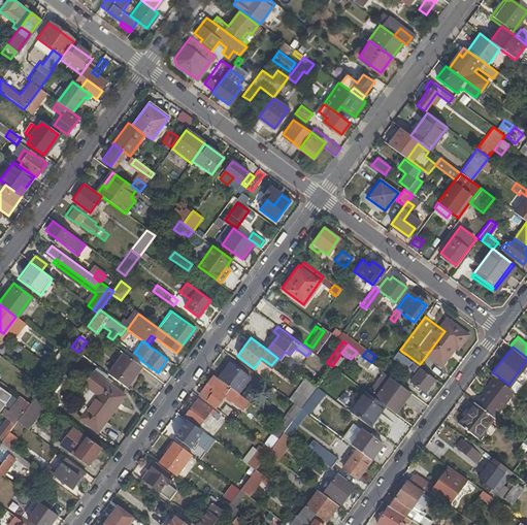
[(412,359),(398,350),(395,354),(407,363),(412,359)]
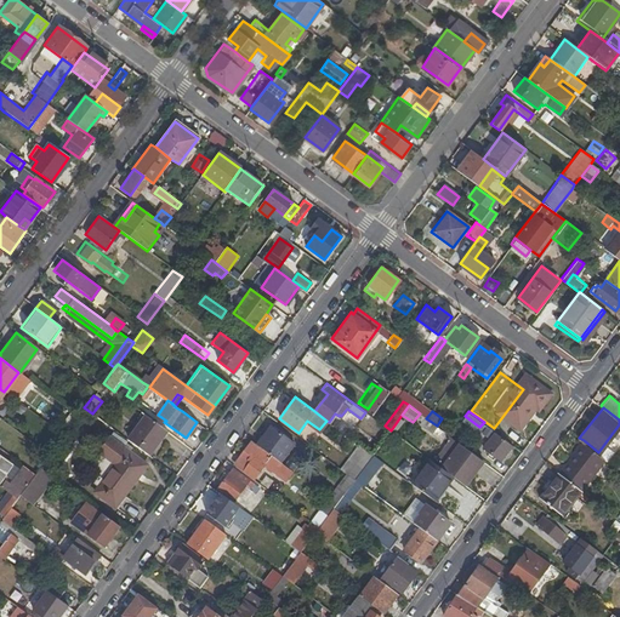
[(153,421),(144,415),(126,439),(149,455),(168,430),(153,421)]
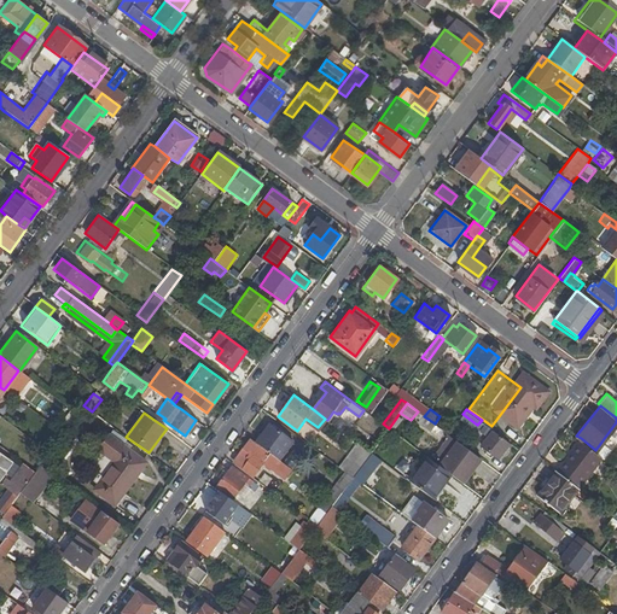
[(341,422),(337,427),(345,433),(349,428),(341,422)]
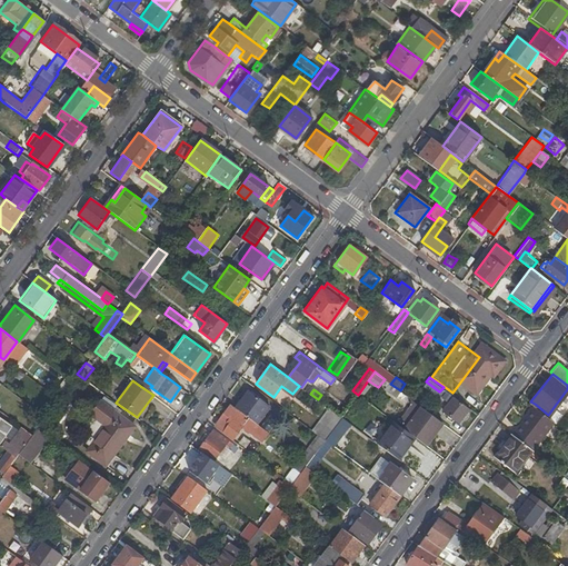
[(247,390),(235,407),(257,423),(269,407),(247,390)]
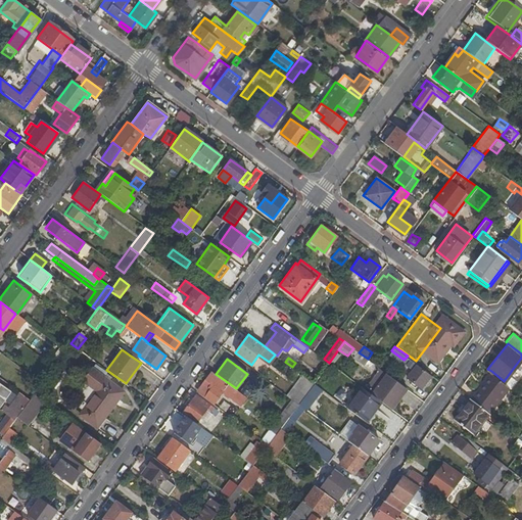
[(431,374),(417,363),(408,375),(422,386),(431,374)]
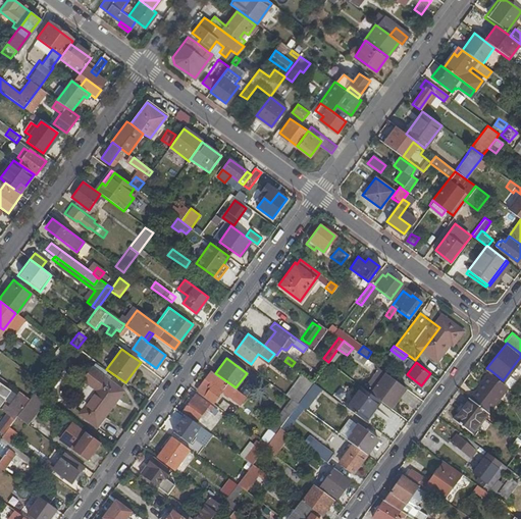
[(370,388),(383,370),(378,366),(376,365),(363,384),(370,388)]
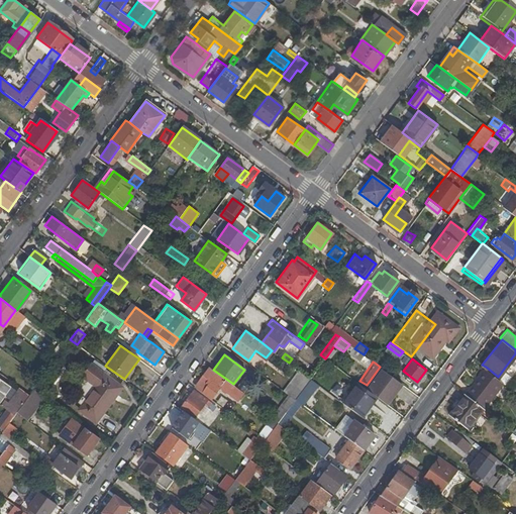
[(121,387),(90,364),(80,377),(95,388),(80,408),(96,420),(121,387)]
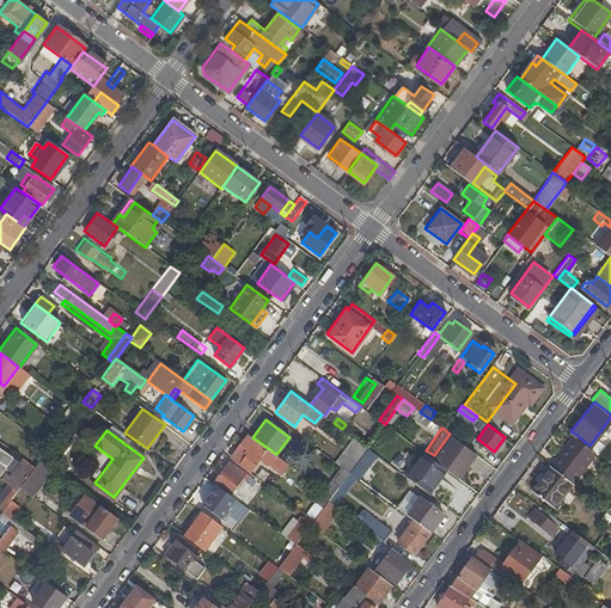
[(252,437),(246,434),(230,458),(251,473),(262,459),(282,473),(289,464),(276,454),(252,437)]
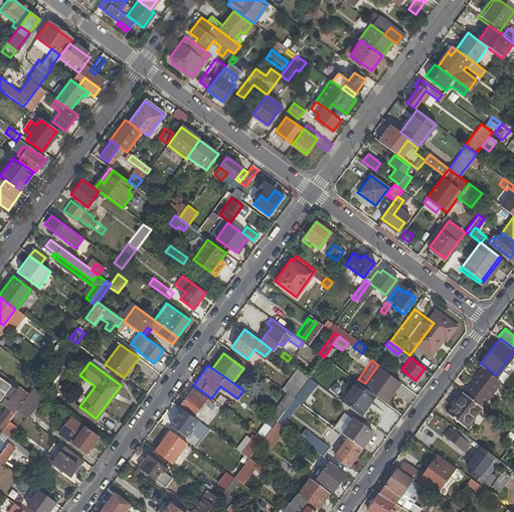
[(400,381),(378,365),(365,383),(363,385),(374,393),(382,399),(391,387),(394,389),(400,381)]
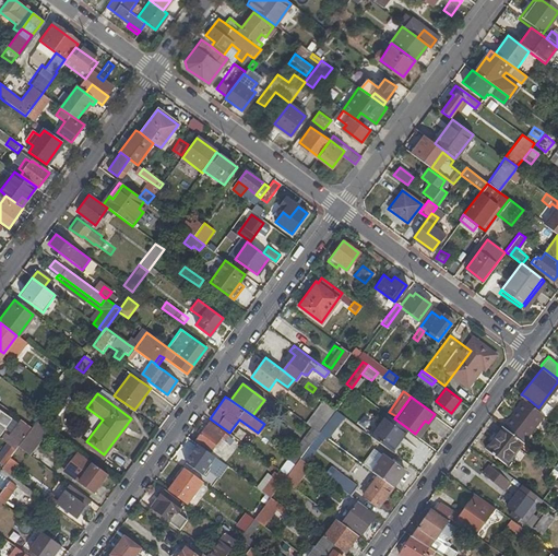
[(525,397),(503,425),(524,440),(545,413),(538,407),(525,397)]
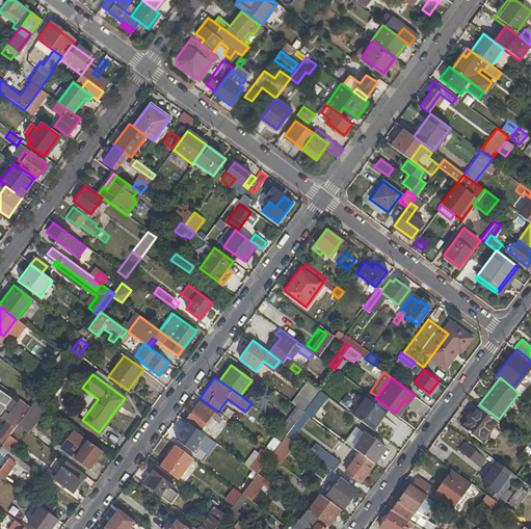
[(299,406),(303,411),(319,390),(309,381),(293,402),(299,406)]
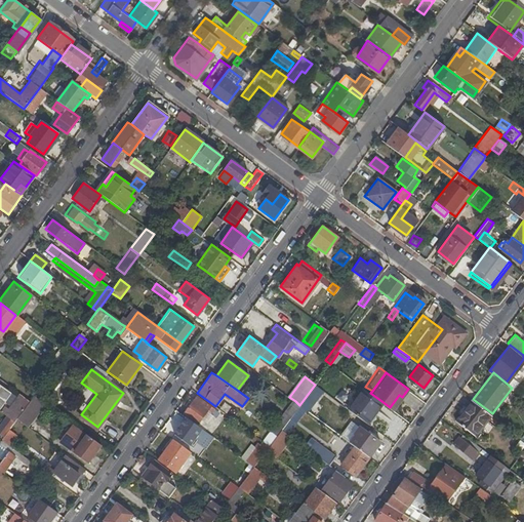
[(248,392),(255,380),(250,377),(243,389),(248,392)]
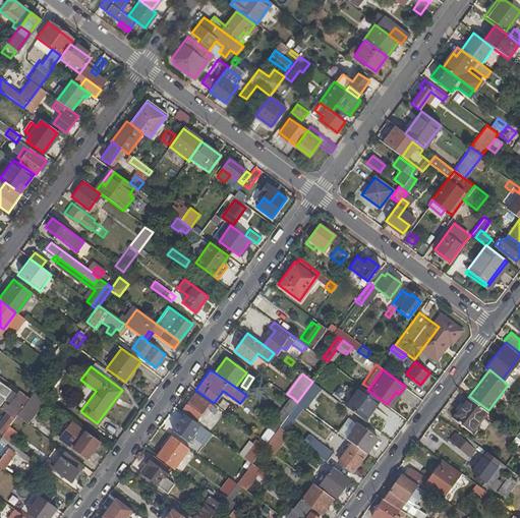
[(312,382),(297,402),(304,406),(319,386),(312,382)]
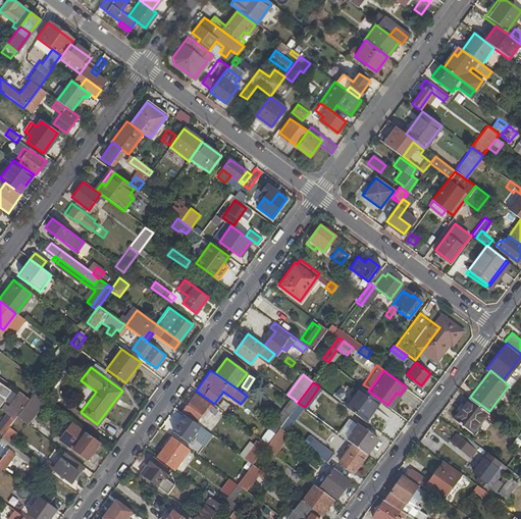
[(11,414),(24,396),(16,390),(13,394),(0,383),(0,398),(2,397),(8,401),(4,406),(1,403),(0,404),(0,409),(9,417),(13,420),(15,417),(11,414)]
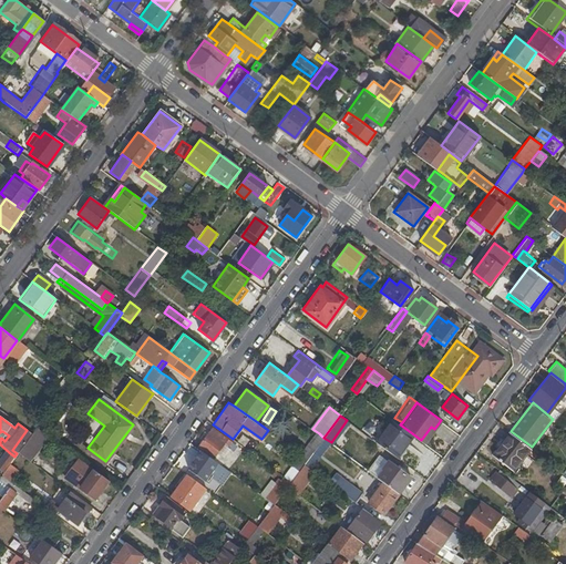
[(400,424),(392,419),(376,441),(395,455),(412,433),(400,424)]
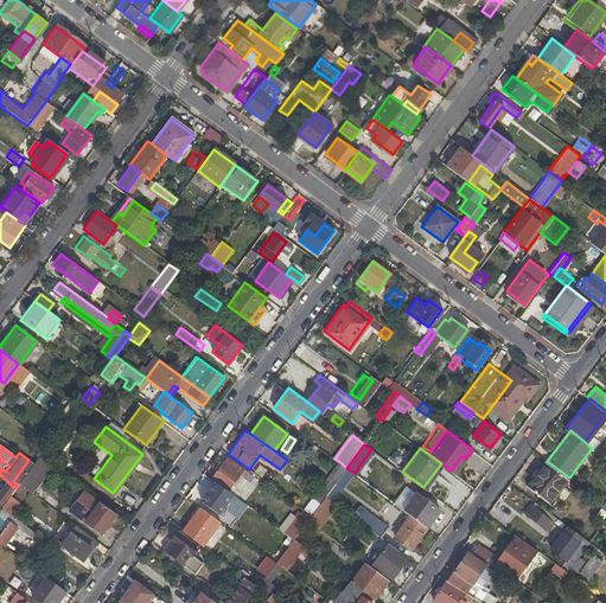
[(56,466),(40,455),(33,464),(21,481),(36,492),(56,466)]
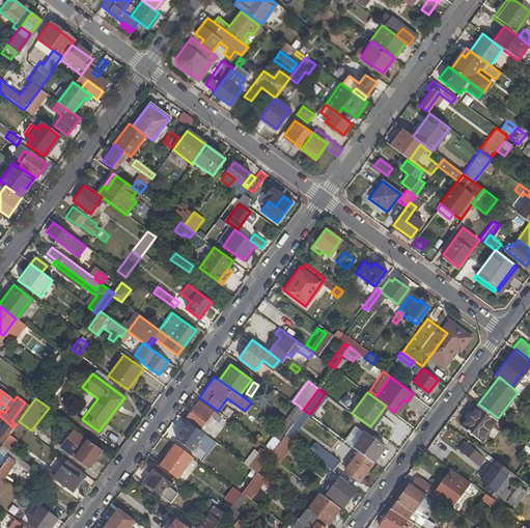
[(199,399),(186,417),(200,427),(213,410),(199,399)]
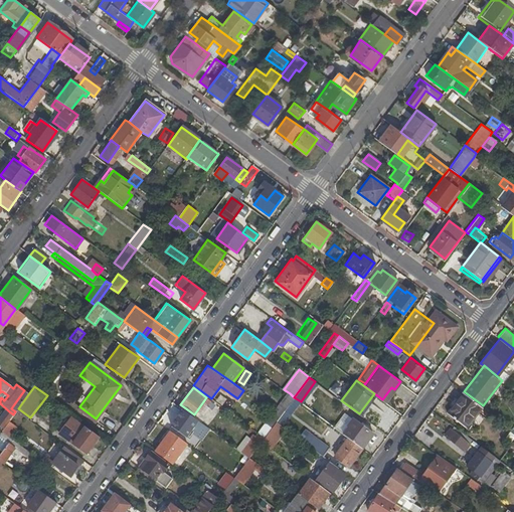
[(385,401),(394,389),(391,387),(382,399),(385,401)]
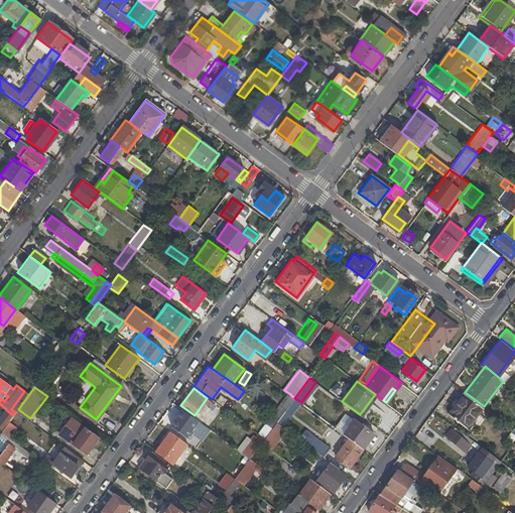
[(18,409),(28,395),(24,391),(11,409),(15,412),(18,409)]
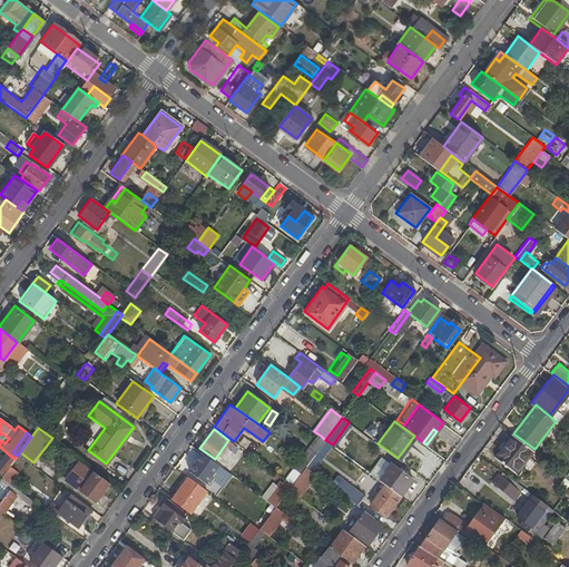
[(535,449),(513,433),(496,456),(517,472),(535,449)]
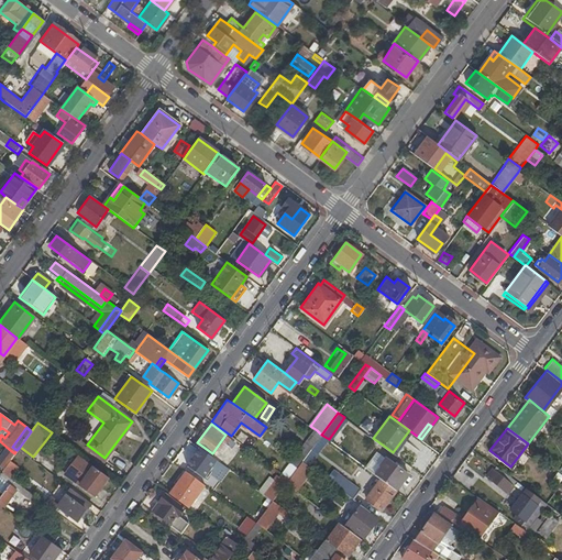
[(312,447),(321,435),(317,430),(300,452),(306,456),(312,447)]
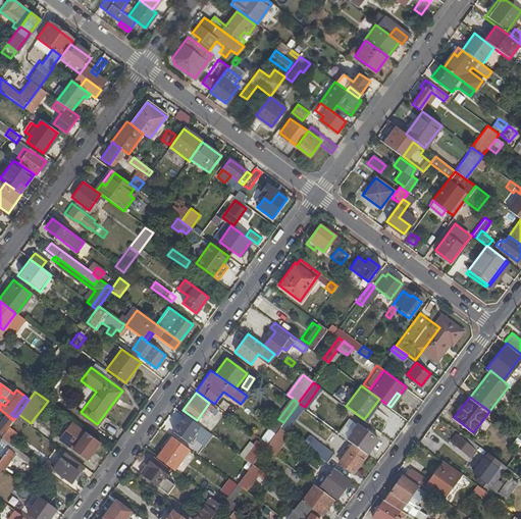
[(189,443),(201,426),(186,414),(173,431),(189,443)]
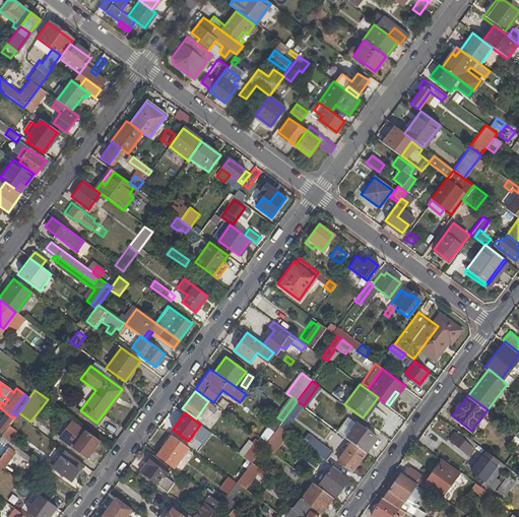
[(282,421),(279,425),(285,430),(295,416),(288,412),(282,421)]
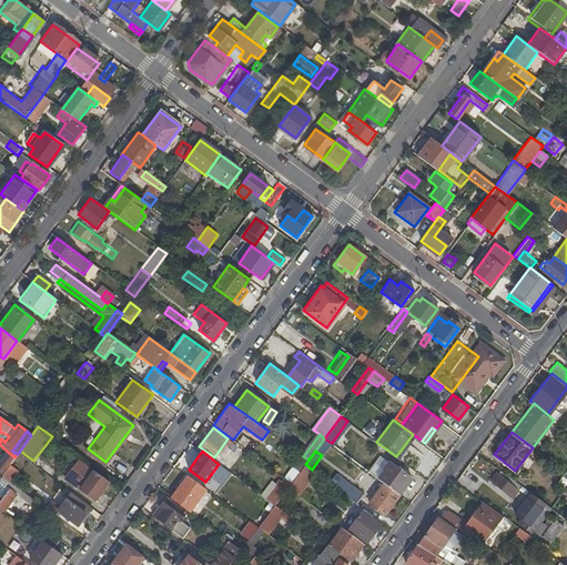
[(8,466),(14,457),(10,454),(4,460),(1,457),(0,458),(0,468),(3,472),(8,466)]
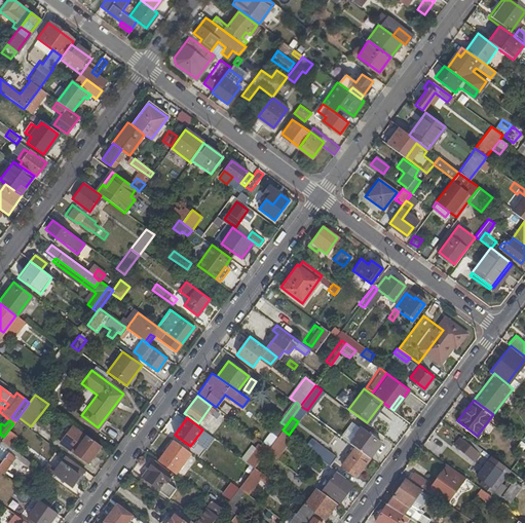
[(265,443),(270,446),(283,430),(286,425),(280,422),(265,443)]
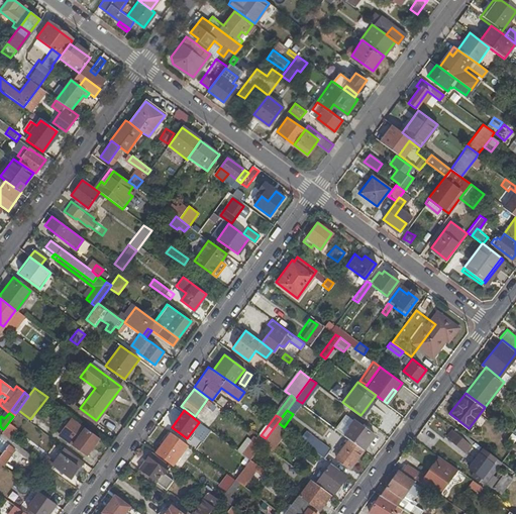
[(203,417),(199,422),(207,427),(211,423),(203,417)]
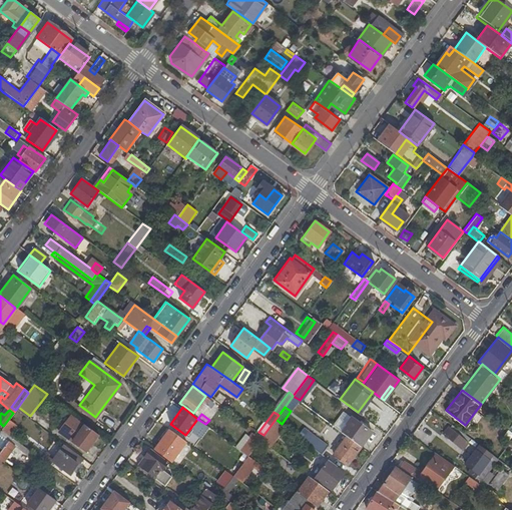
[(99,433),(75,415),(62,432),(87,450),(99,433)]
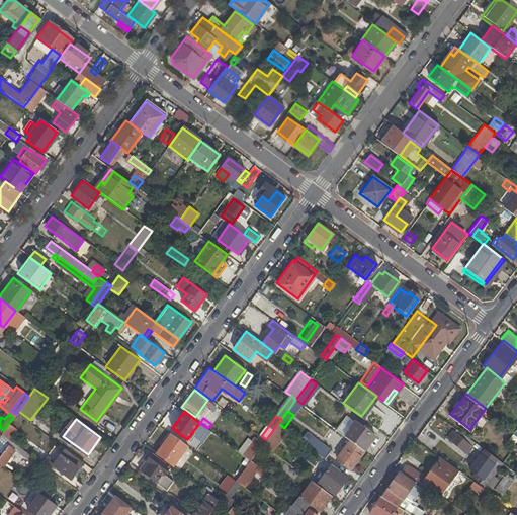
[(350,429),(345,435),(351,439),(365,449),(374,436),(354,420),(348,428),(350,429)]
